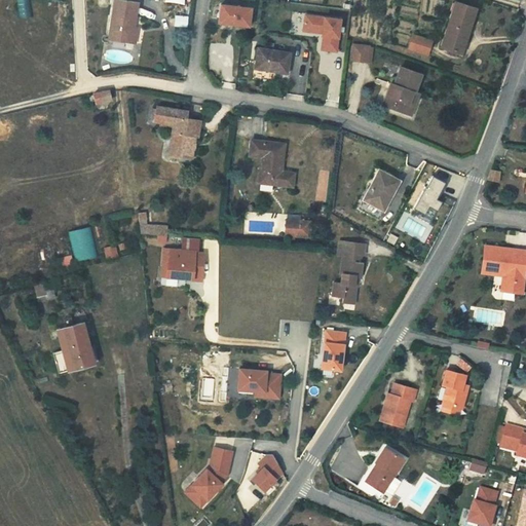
[(16,0),(19,16),(29,16),(28,0),(16,0)]
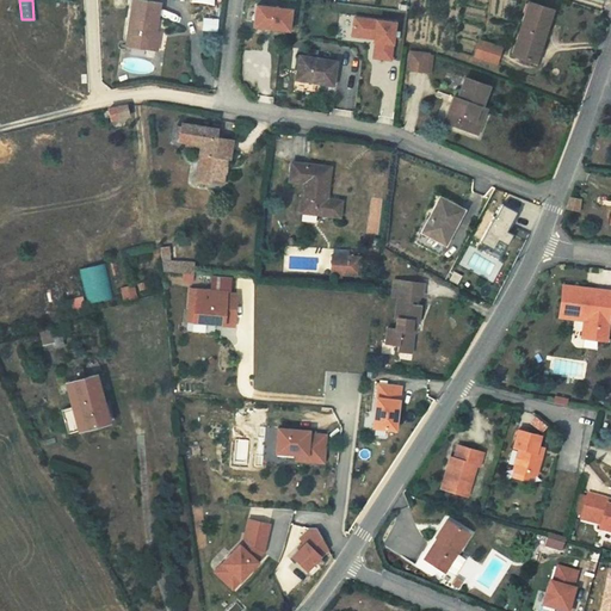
[(150,49),(153,28),(158,28),(162,2),(149,0),(131,0),(127,44),(150,49)]
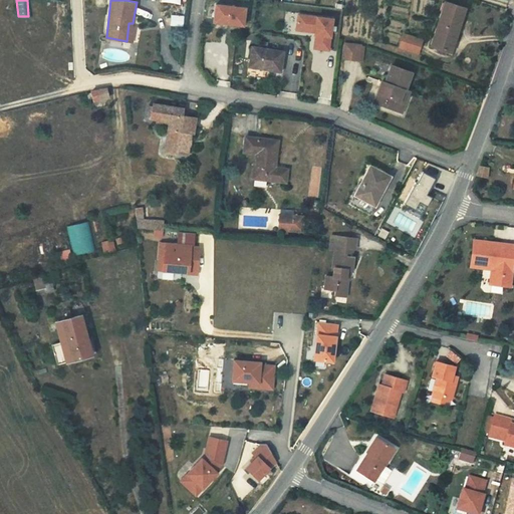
[(457,26),(463,8),(443,1),(429,44),(446,50),(455,25),(457,26)]
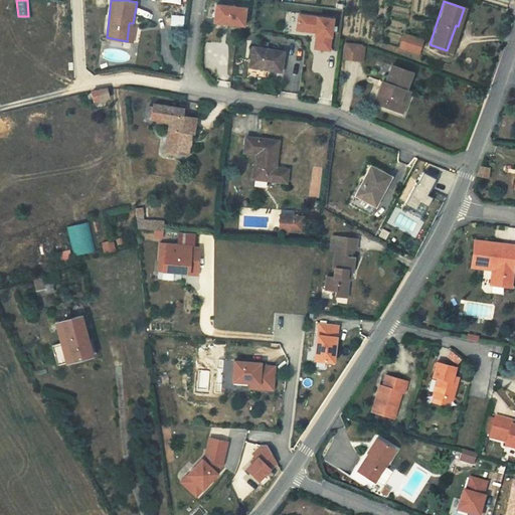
[(212,23),(241,26),(243,8),(214,5),(212,23)]
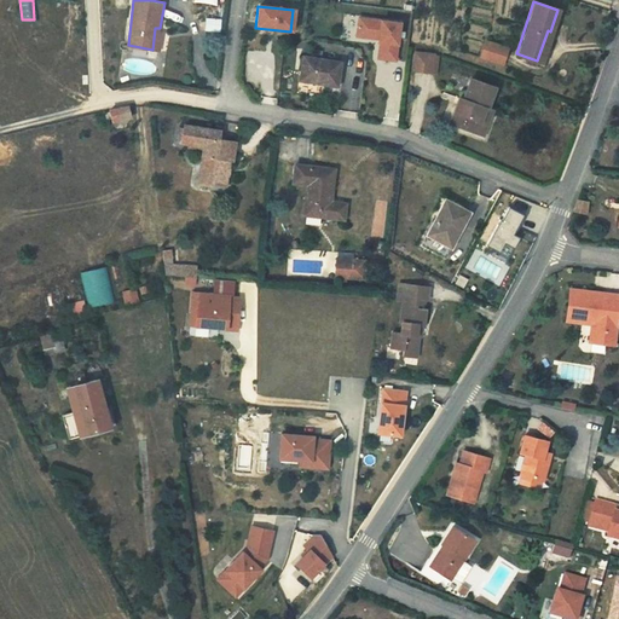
[(393,61),(398,23),(356,18),(353,36),(372,39),(372,36),(376,36),(376,39),(375,42),(377,42),(375,58),(393,61)]
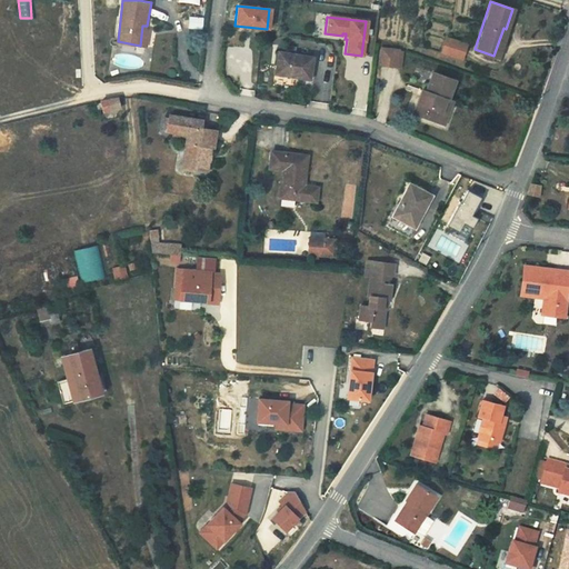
[(153,27),(147,26),(142,26),(140,46),(150,47),(153,27)]
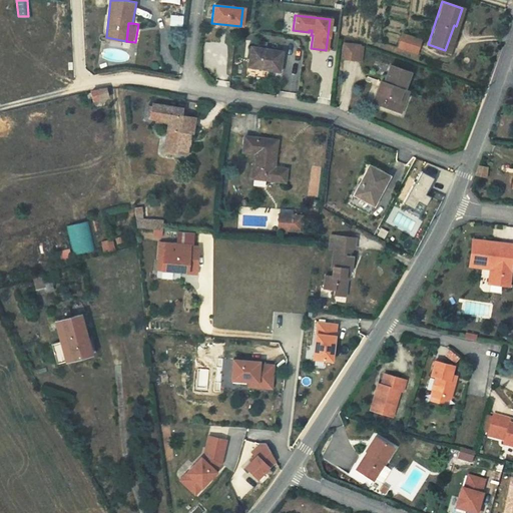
[(397,45),(415,51),(419,39),(402,32),(397,45)]
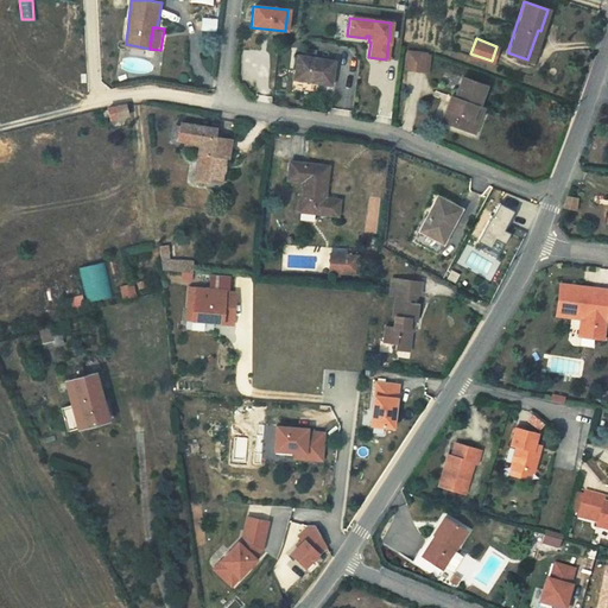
[(425,73),(428,55),(403,51),(400,69),(425,73)]
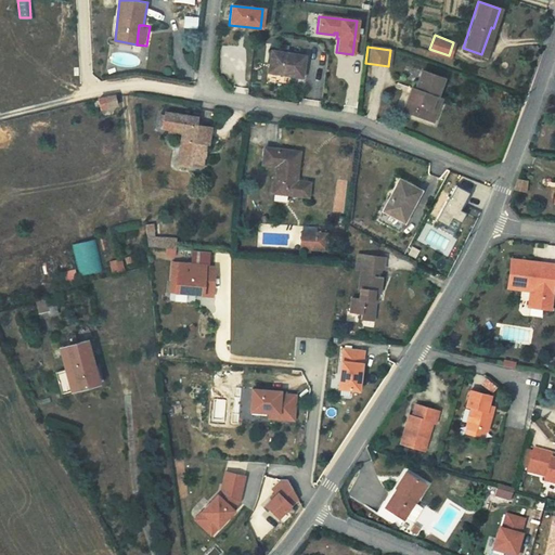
[(299,77),(304,54),(270,49),(267,69),(299,77)]
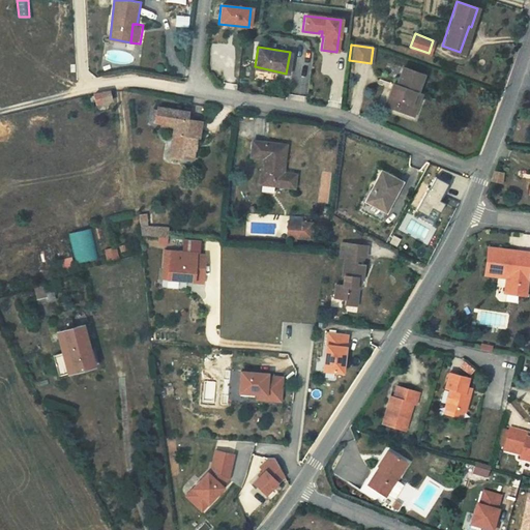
[(386,106),(406,113),(414,92),(421,72),(400,66),(391,88),(388,87),(384,96),(388,97),(386,106)]
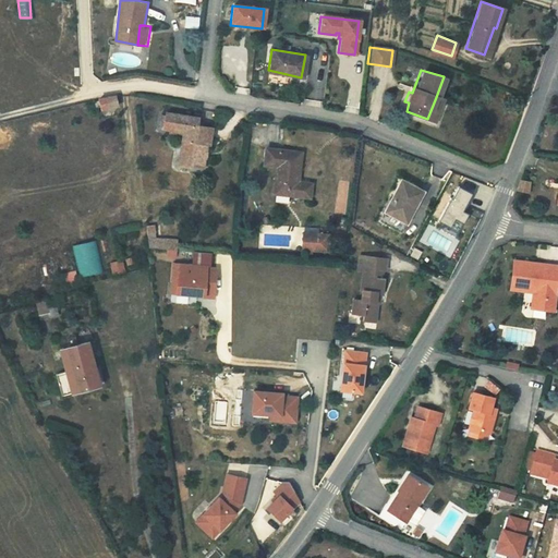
[(101,109),(118,106),(116,96),(99,98),(101,109)]
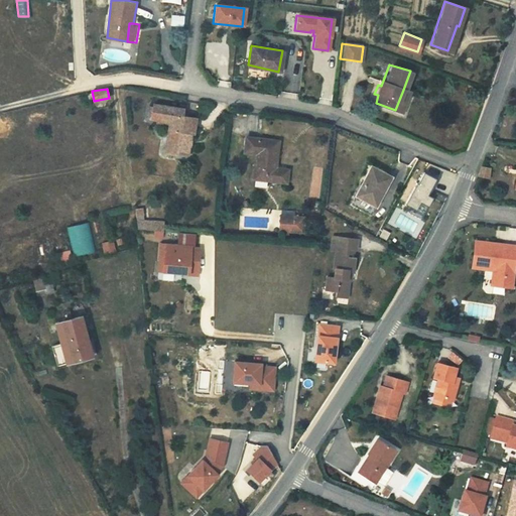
[(409,92),(403,90),(395,110),(401,112),(409,92)]
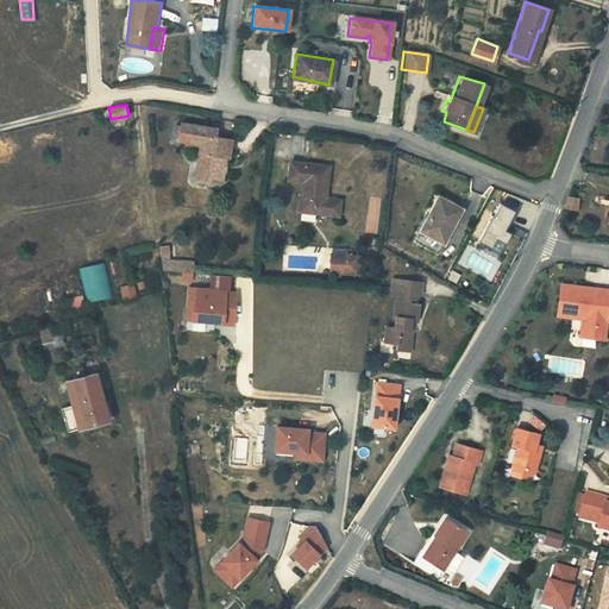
[(215,137),(217,129),(182,123),(179,140),(200,144),(199,154),(200,154),(196,179),(221,183),(225,157),(228,158),(232,139),(215,137)]
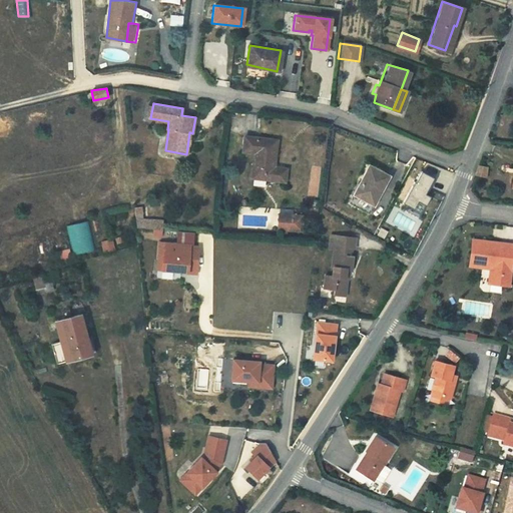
[(245,138),(243,150),(257,151),(253,177),(283,180),(285,169),(274,167),(277,141),(245,138)]
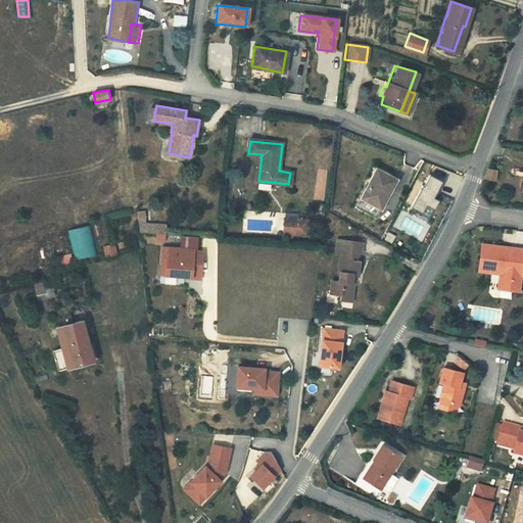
[(357,205),(377,217),(391,189),(387,188),(393,178),(376,169),(357,205)]
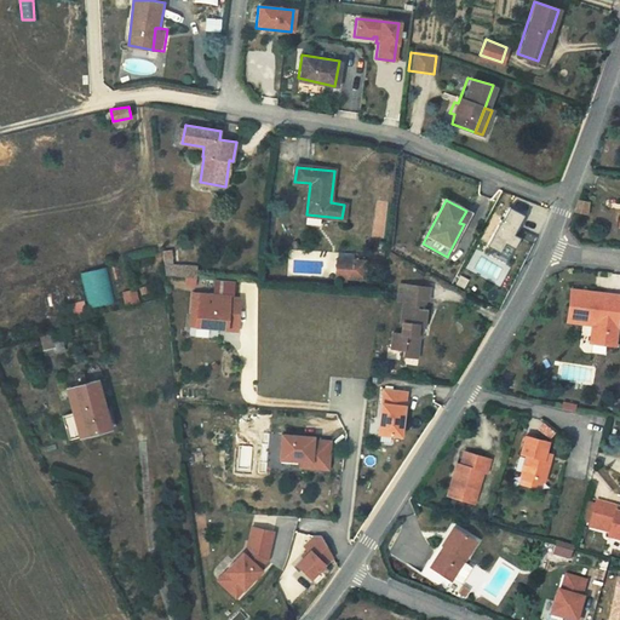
[(574,212),(587,214),(591,201),(580,200),(574,212)]
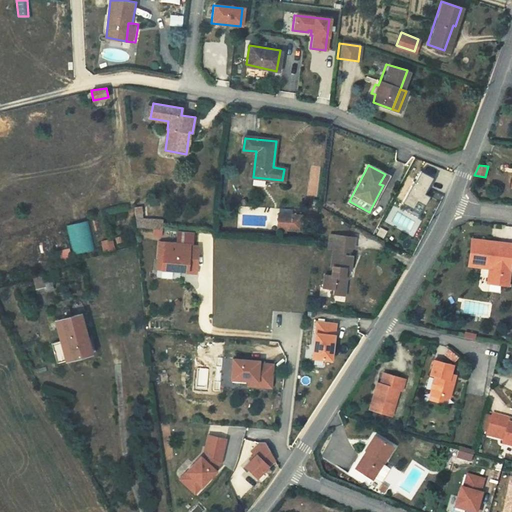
[(432,178),(419,172),(402,204),(412,209),(416,201),(423,206),(428,197),(423,194),(432,178)]
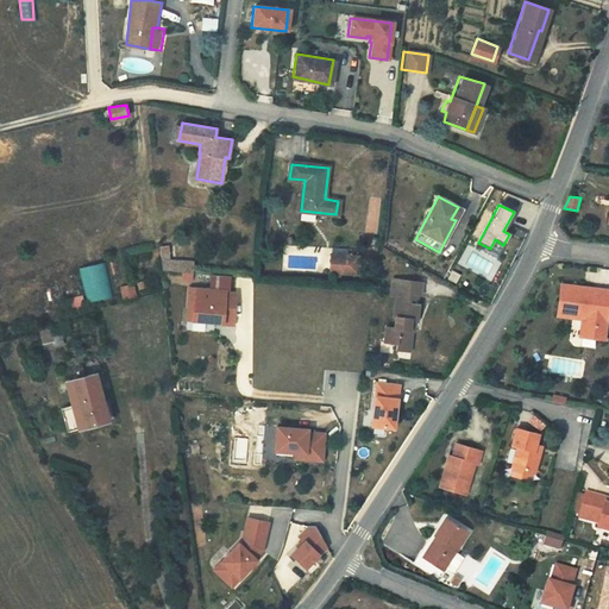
[(176,245),(163,246),(163,258),(176,259),(176,245)]
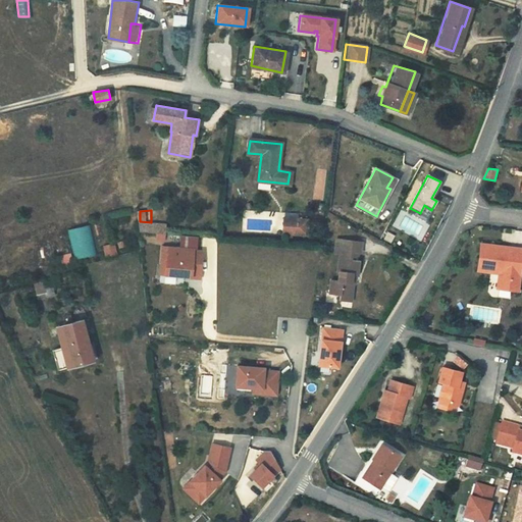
[(140,231),(165,232),(166,223),(151,222),(140,221),(140,231)]
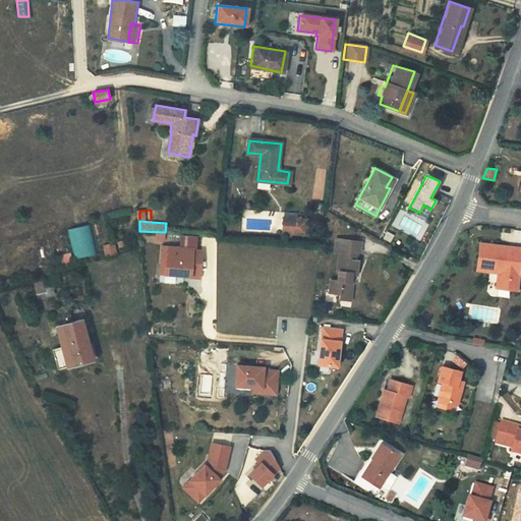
[(307,224),(295,222),(294,232),(306,234),(307,224)]
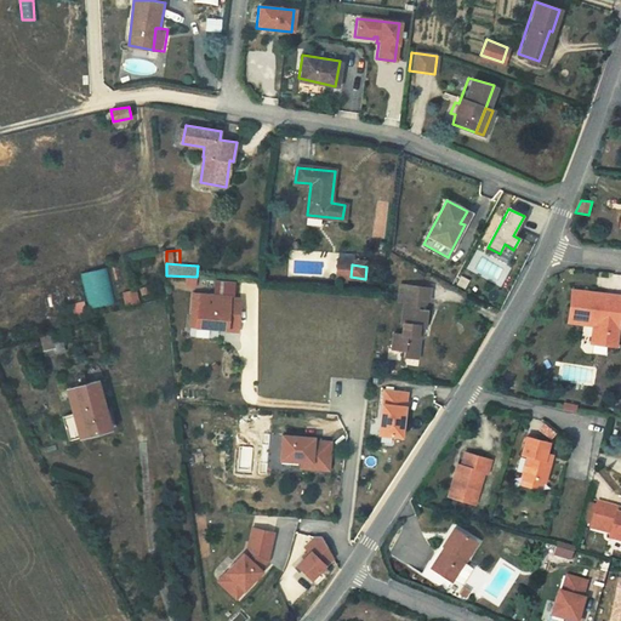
[(104,268),(80,273),(89,309),(113,303),(104,268)]
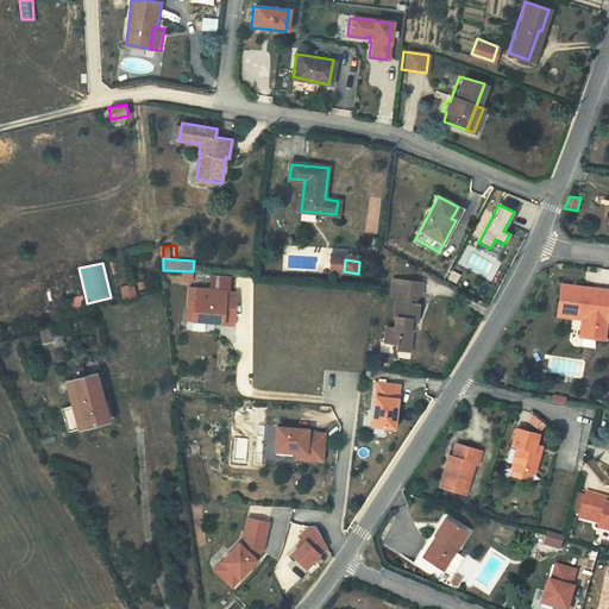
[(209,276),(208,289),(228,290),(230,277),(209,276)]
